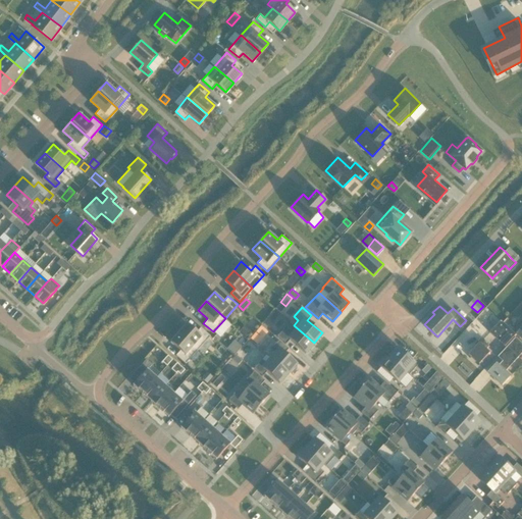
[(267,316),(263,321),(268,325),(272,320),(267,316)]
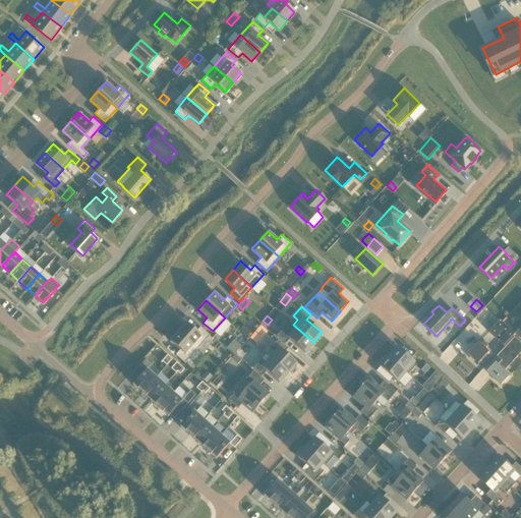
[(505,344),(516,332),(515,331),(501,319),(489,330),(505,344)]
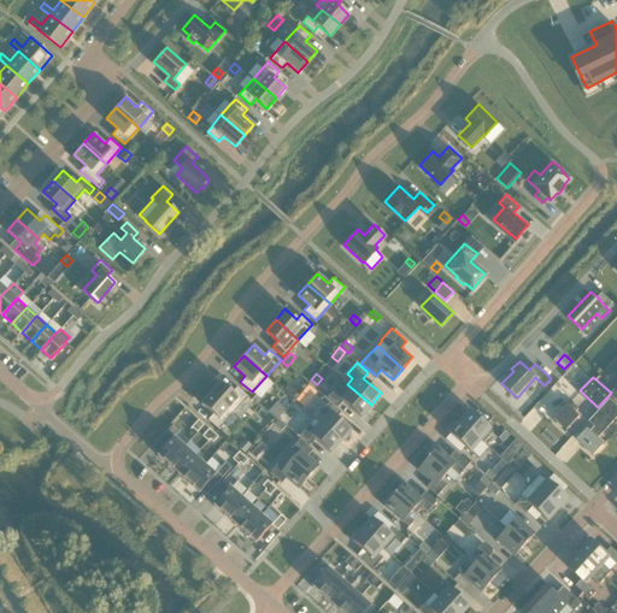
[(234,412),(248,395),(238,385),(233,392),(221,381),(211,392),(234,412)]
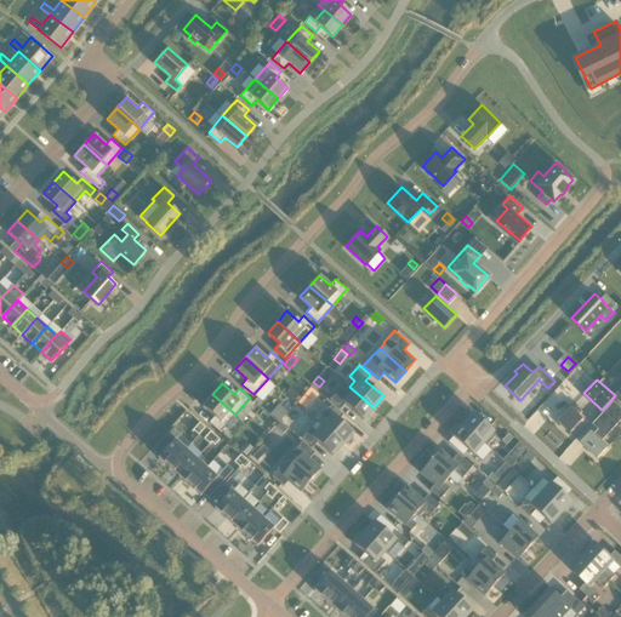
[(340,387),(330,399),(340,407),(345,401),(364,418),(374,407),(349,387),(345,392),(340,387)]
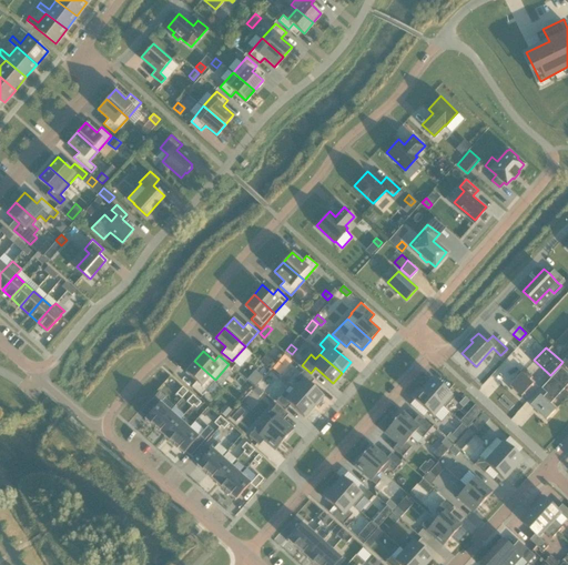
[(261,359),(266,365),(271,361),(264,355),(261,359)]
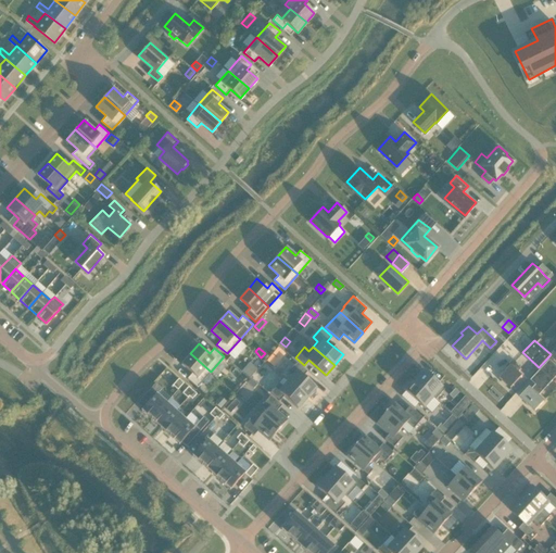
[(198,386),(211,372),(190,353),(181,363),(192,373),(188,377),(198,386)]
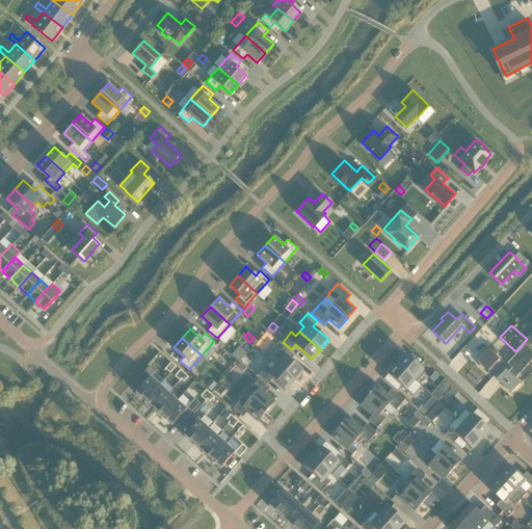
[(259,339),(255,343),(262,349),(266,345),(259,339)]
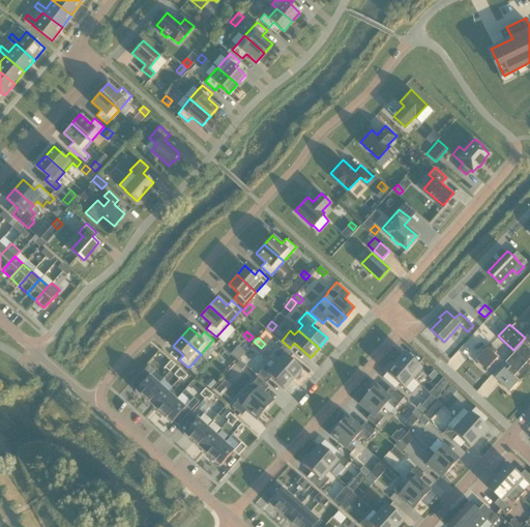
[(488,369),(499,356),(495,353),(497,350),(489,342),(483,347),(486,349),(477,358),(488,369)]
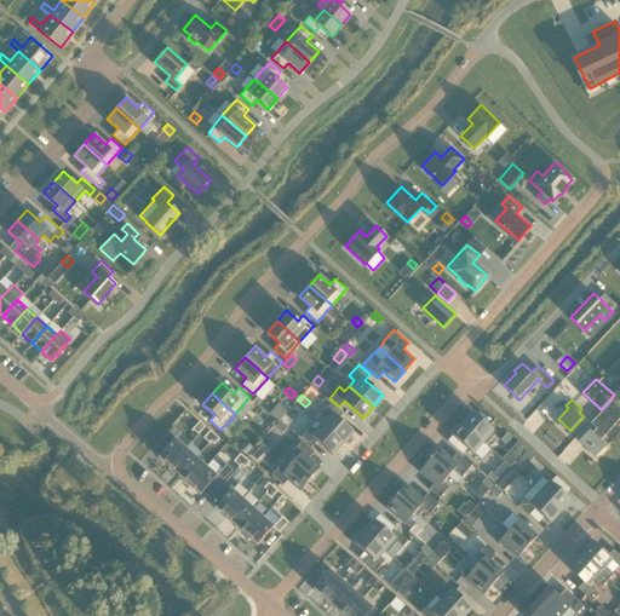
[(619,418),(619,404),(613,399),(592,421),(597,425),(581,442),(597,455),(607,445),(601,438),(619,418)]
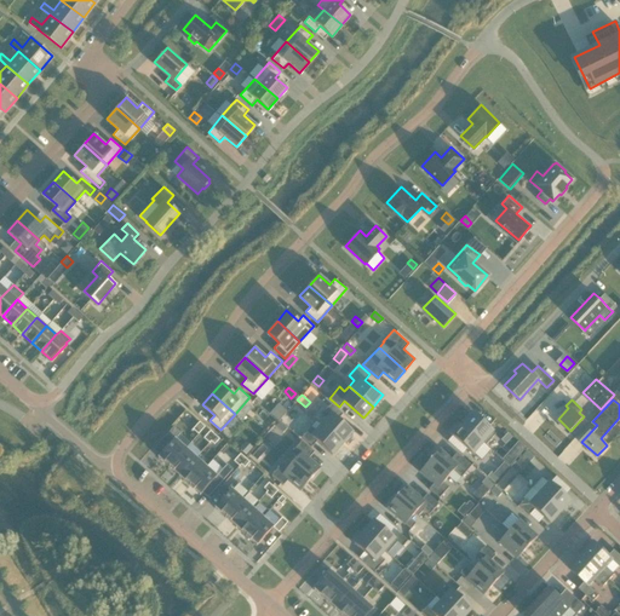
[(279,402),(270,412),(279,419),(286,409),(279,402)]
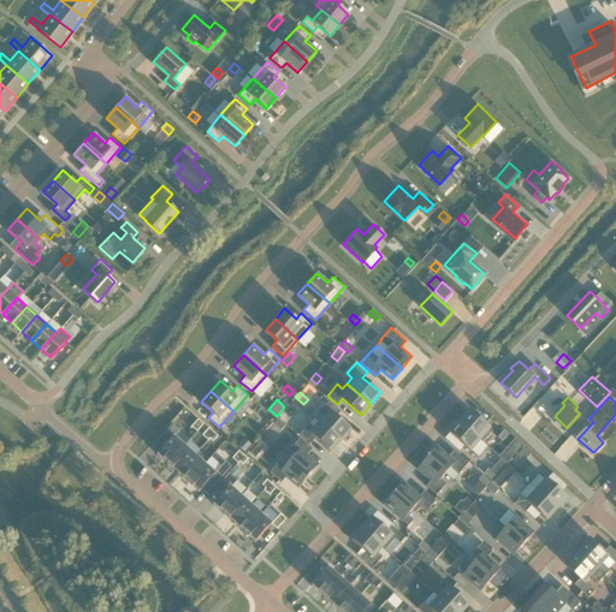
[(329,399),(319,410),(325,415),(319,421),(339,439),(349,427),(336,415),(341,410),(329,399)]
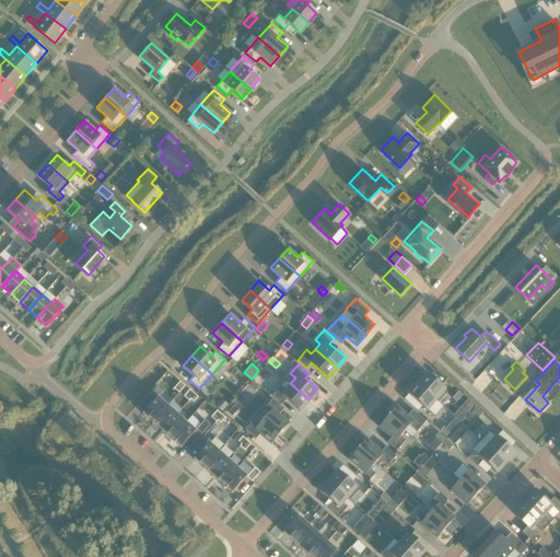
[(426,372),(417,382),(435,398),(439,401),(447,391),(426,372)]
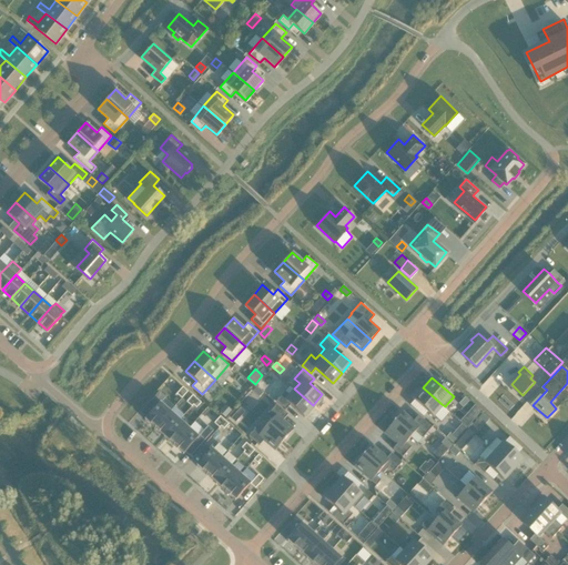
[(256,384),(252,389),(259,395),(263,391),(256,384)]
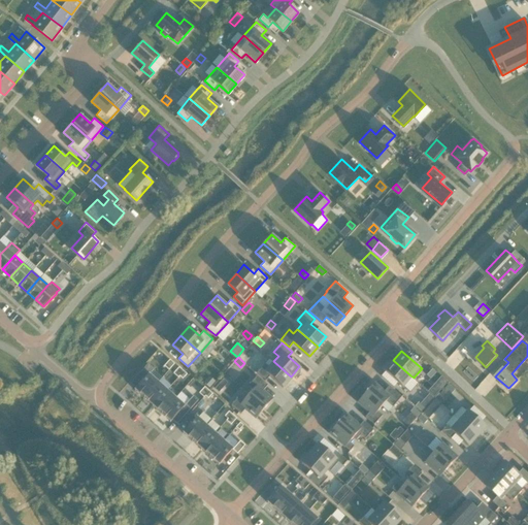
[(169,358),(164,364),(169,368),(174,362),(169,358)]
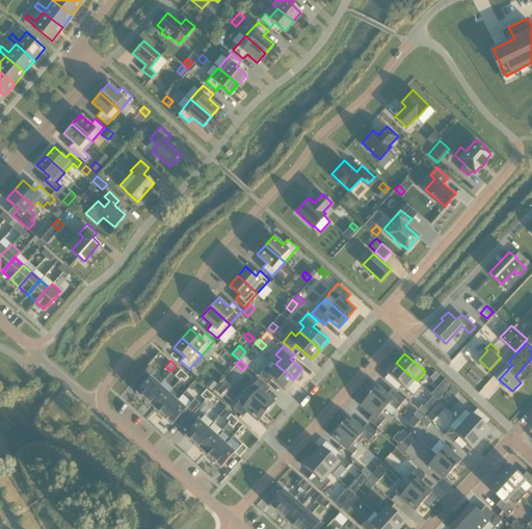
[(396,363),(388,373),(405,388),(414,378),(396,363)]
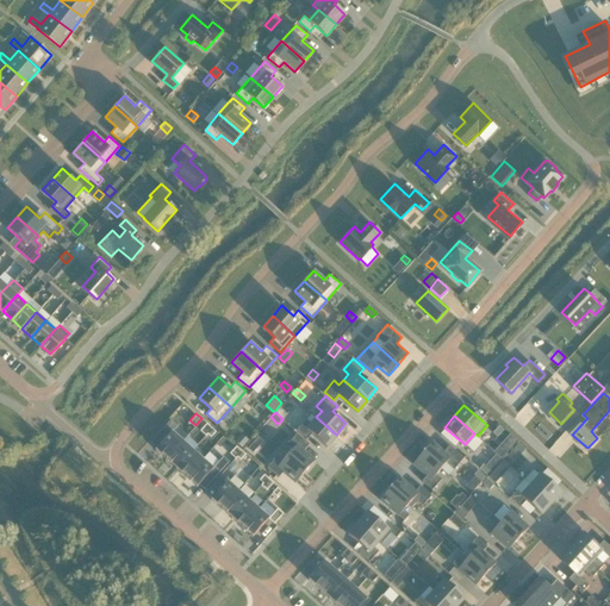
[(306,418),(297,429),(306,438),(311,432),(327,445),(336,435),(316,417),(311,423),(306,418)]
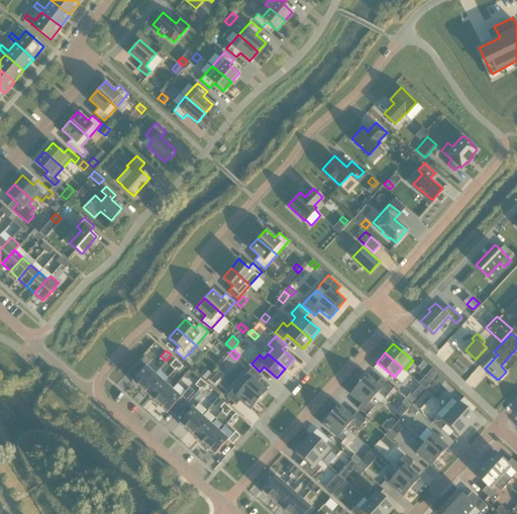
[(144,355),(135,366),(140,370),(149,361),(144,355)]
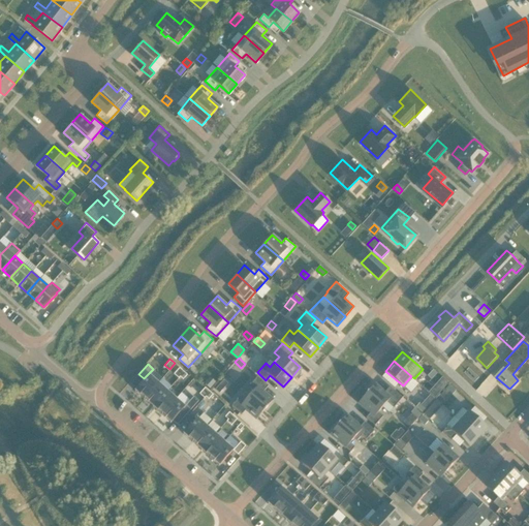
[(179,366),(174,372),(178,376),(180,375),(184,370),(179,366)]
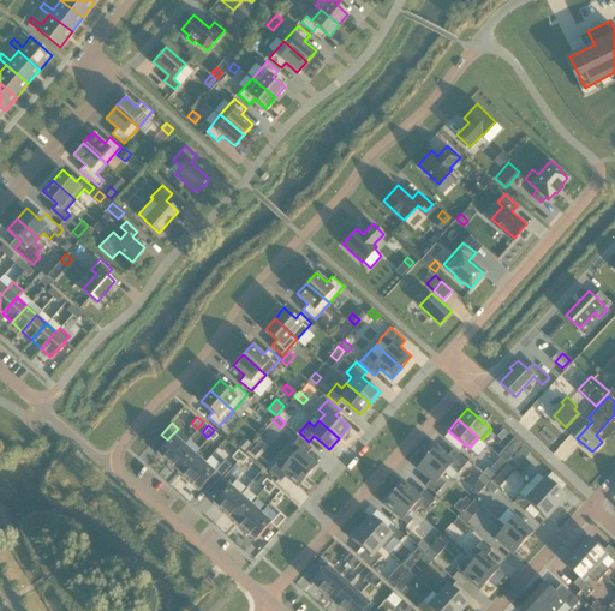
[(503,427),(496,435),(501,438),(508,431),(503,427)]
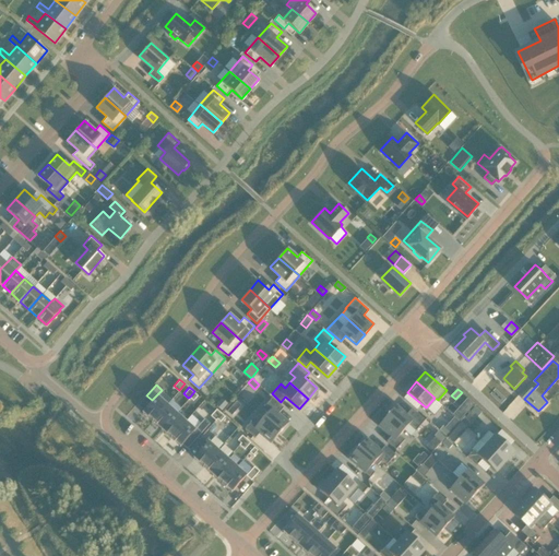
[(157,394),(142,411),(152,420),(166,403),(157,394)]
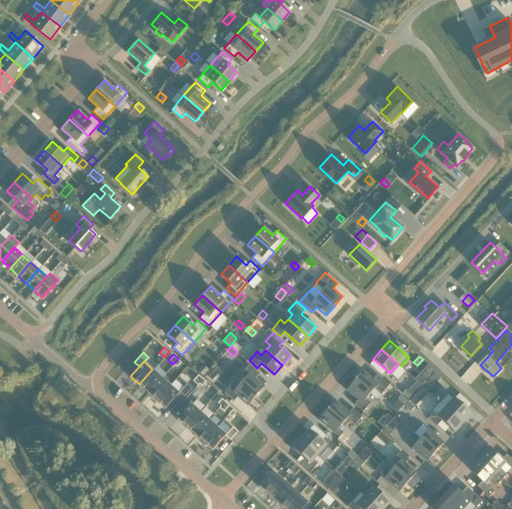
[(203,363),(197,369),(203,374),(208,368),(203,363)]
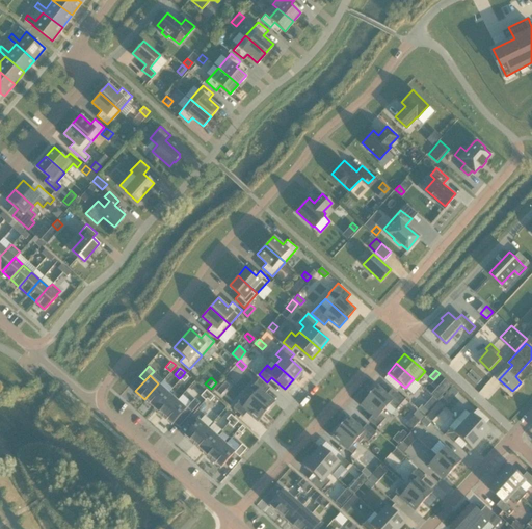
[(259,377),(249,387),(255,391),(250,396),(266,411),(274,400),(265,392),(269,387),(259,377)]
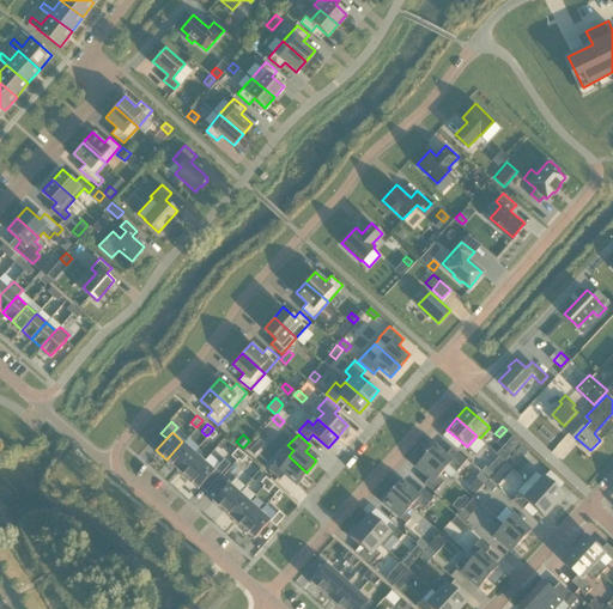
[(513,434),(497,452),(504,458),(520,440),(513,434)]
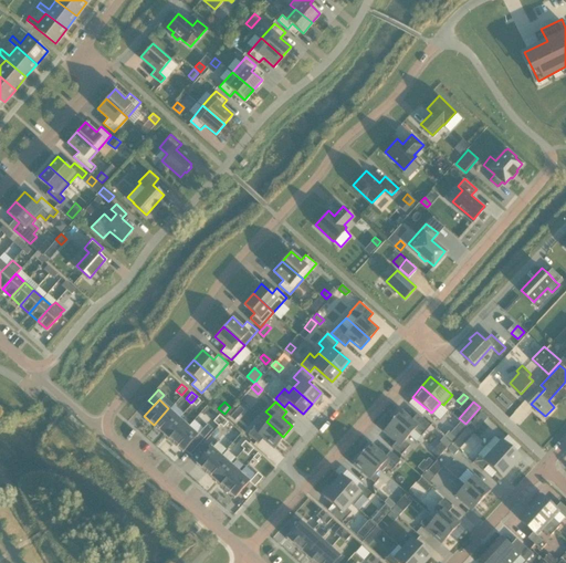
[(168,408),(154,425),(164,434),(178,417),(168,408)]
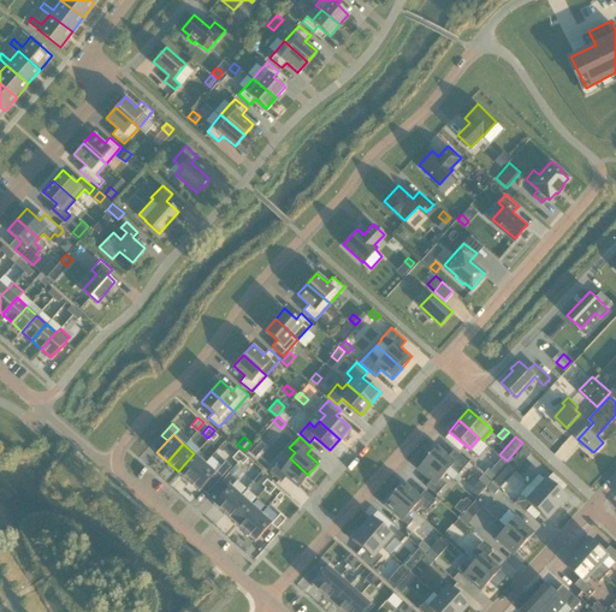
[(437,444),(427,456),(445,471),(452,479),(457,473),(468,461),(454,447),(448,455),(437,444)]
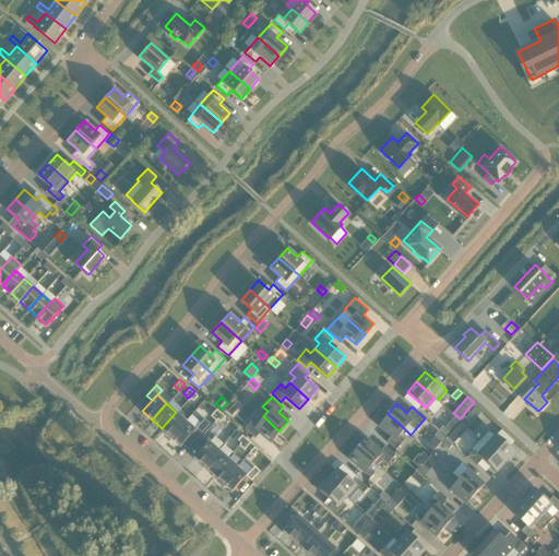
[(232,404),(227,410),(232,414),(236,409),(232,404)]
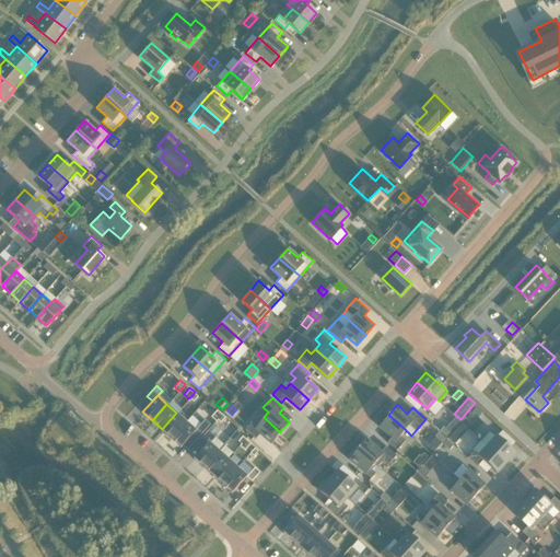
[(476,405),(471,409),(478,416),(482,412),(476,405)]
